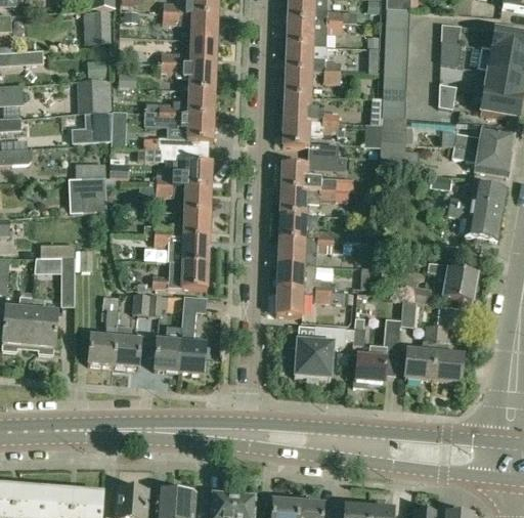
[(91,0),(92,8),(115,7),(115,0),(91,0)]
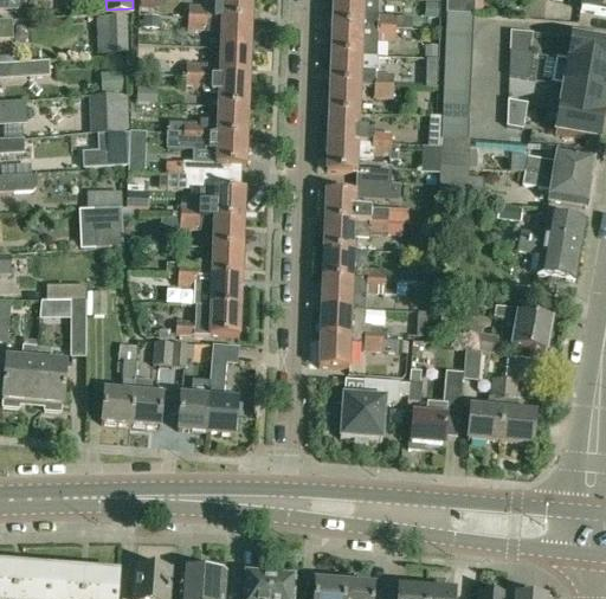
[(251,15),(252,0),(206,0),(206,2),(188,1),(188,13),(207,14),(221,14),(251,15)]
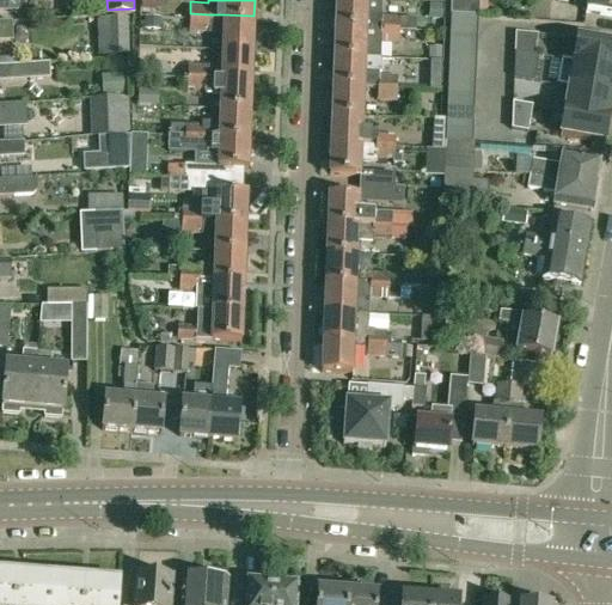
[(335,0),(335,22),(366,23),(380,24),(399,24),(399,12),(381,12),(383,0),(335,0)]
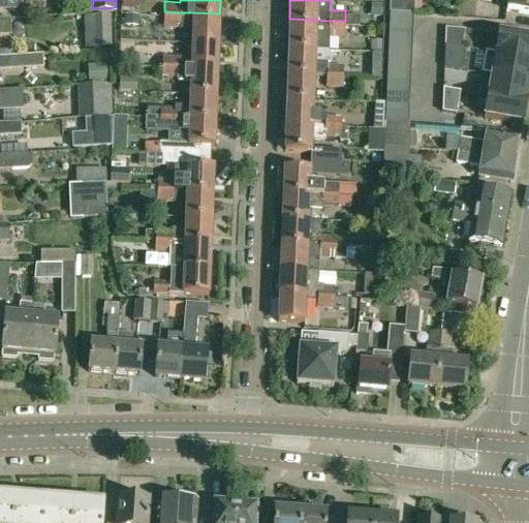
[(382,12),(382,0),(372,0),(371,11),(382,12)]
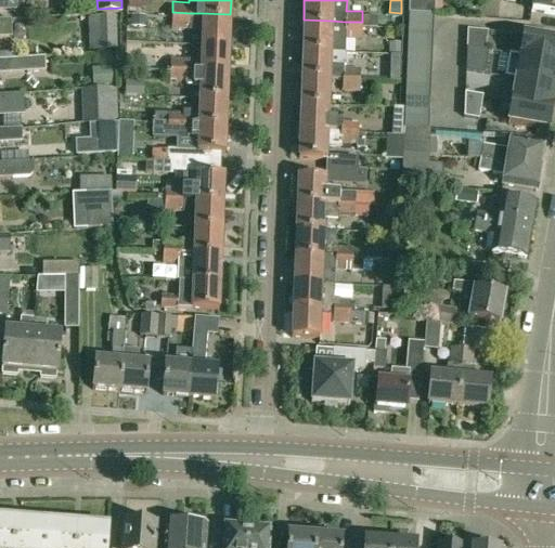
[(409,0),(409,10),(434,11),(437,11),(437,0),(409,0)]
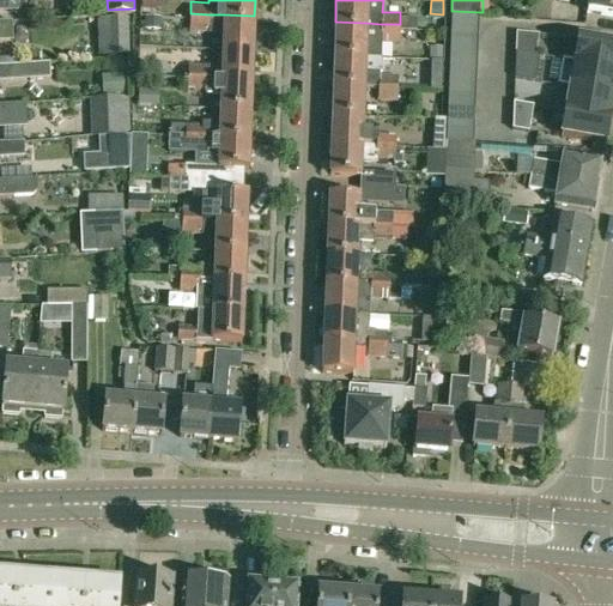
[(612,11),(612,0),(588,0),(587,6),(612,11)]
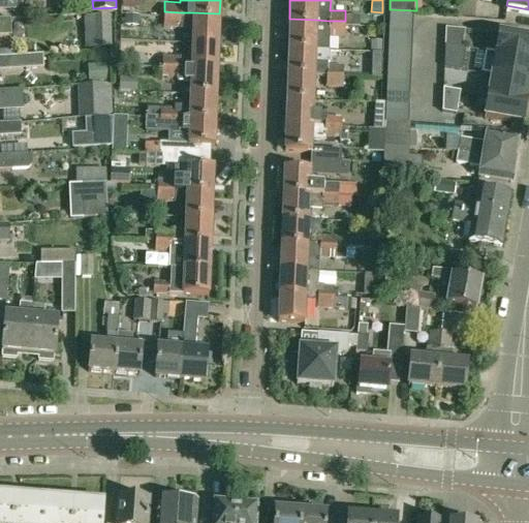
[(389,25),(412,26),(413,10),(390,9),(389,25)]
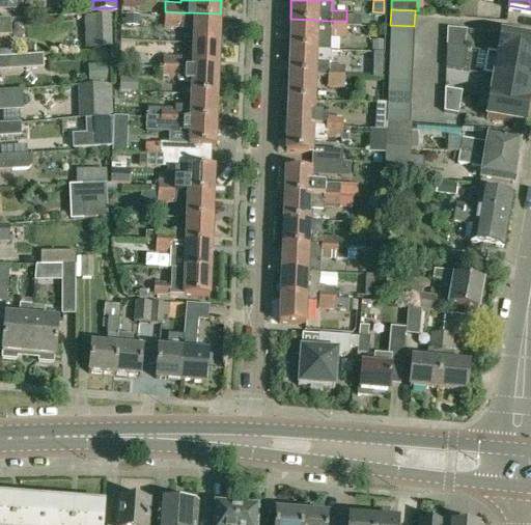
[(127,11),(126,25),(138,25),(139,12),(127,11)]
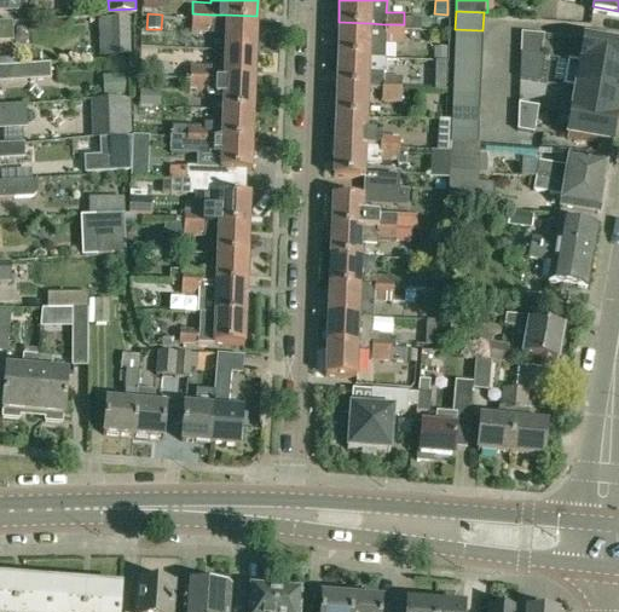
[(191,26),(210,27),(212,15),(192,13),(191,26)]
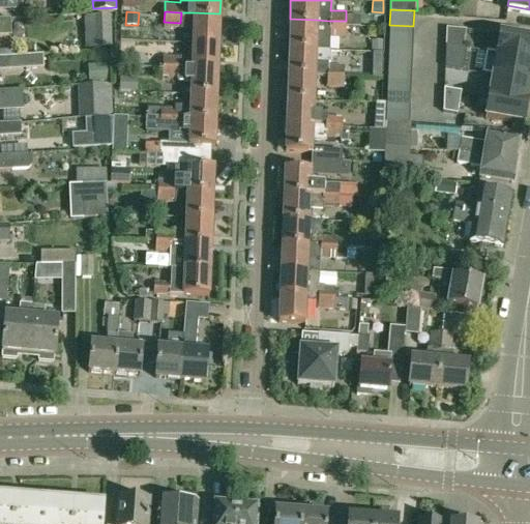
[(219,13),(194,12),(193,38),(218,39),(219,13)]
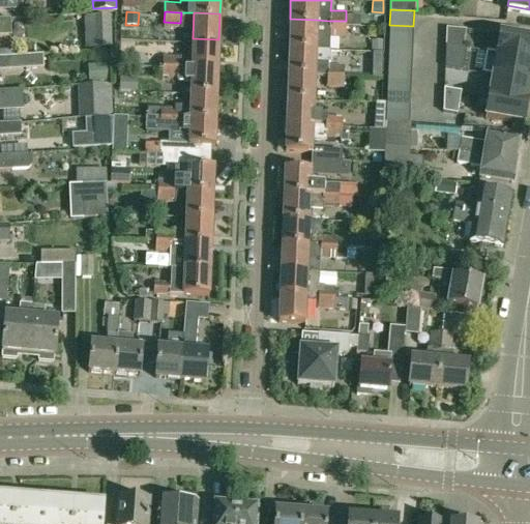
[(0,31),(11,31),(11,15),(11,13),(10,13),(0,13),(0,31)]
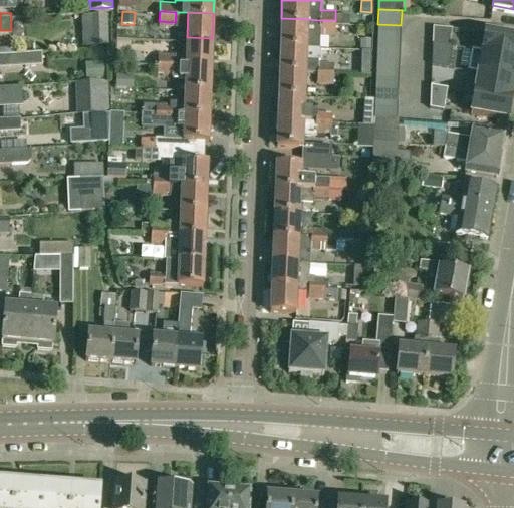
[(280,43),(318,44),(319,30),(334,30),(335,20),(319,20),(307,19),(281,18),(280,43)]
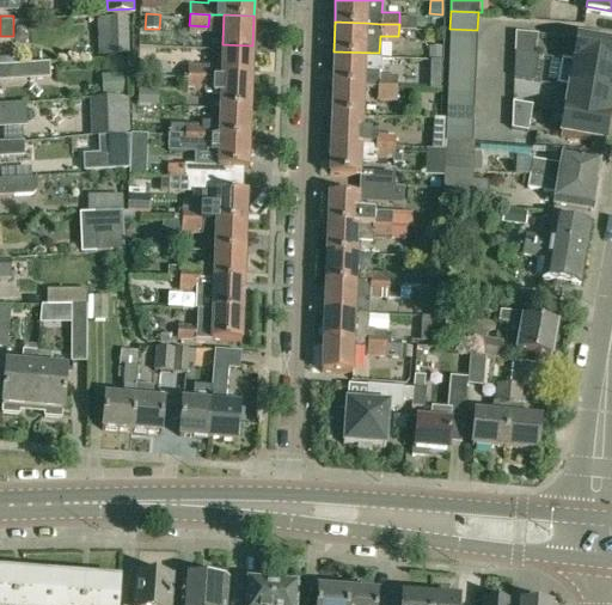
[(477,30),(450,29),(450,44),(477,44),(477,40),(477,30)]
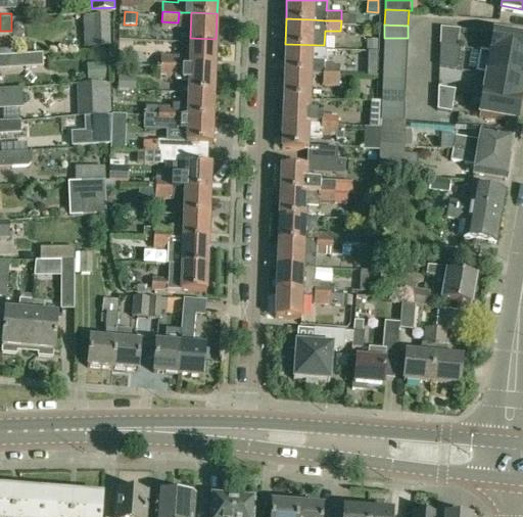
[(489,48),(479,46),(479,47),(522,54),(522,33),(492,28),(489,48)]
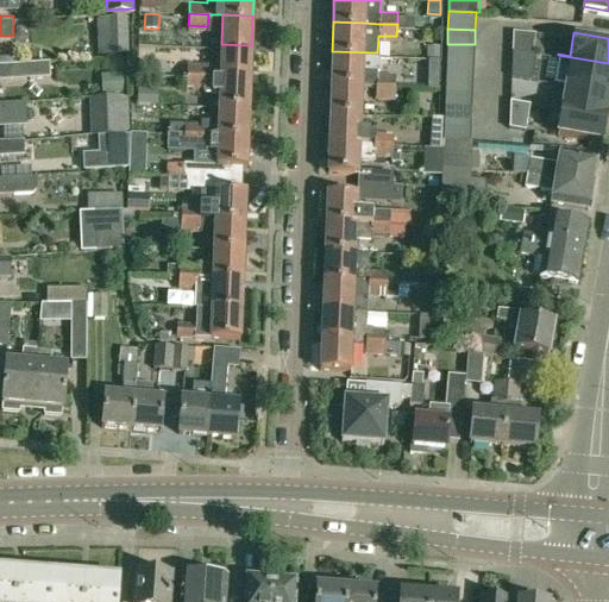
[(129,49),(129,37),(98,37),(98,50),(129,49)]
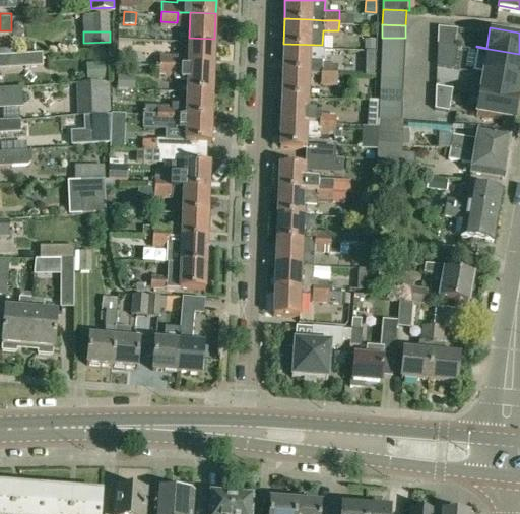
[(371,47),(375,47),(375,36),(366,35),(365,47),(371,47)]
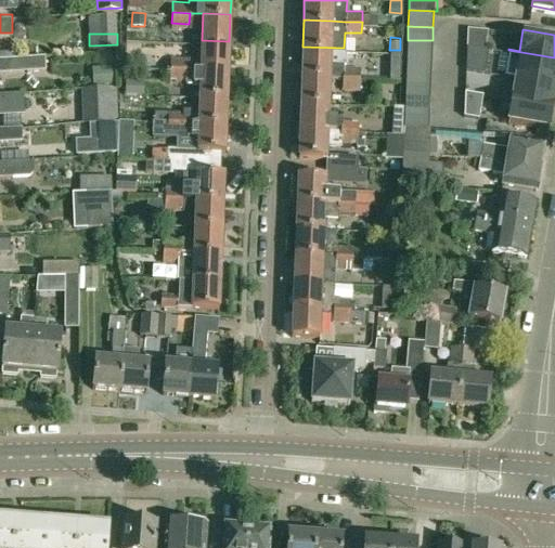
[(228,67),(229,41),(202,40),(201,55),(170,54),(170,65),(228,67)]
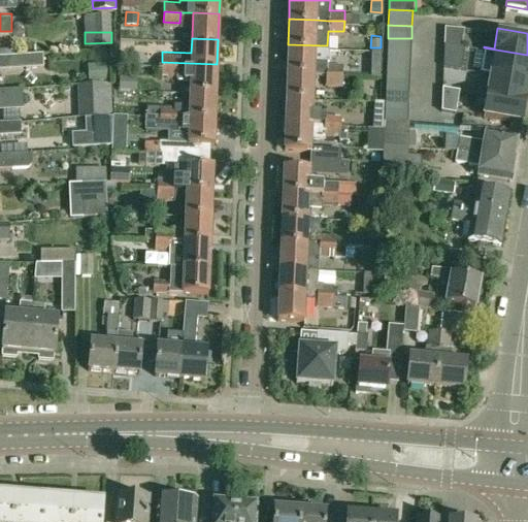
[(388,38),(387,51),(410,52),(411,38),(388,38)]
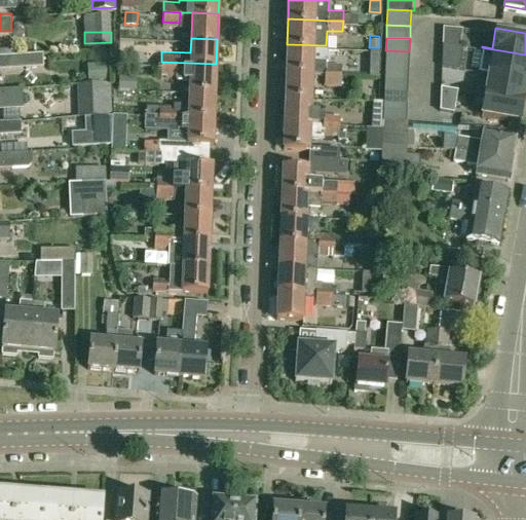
[(443,40),(442,49),(462,52),(464,44),(443,40)]
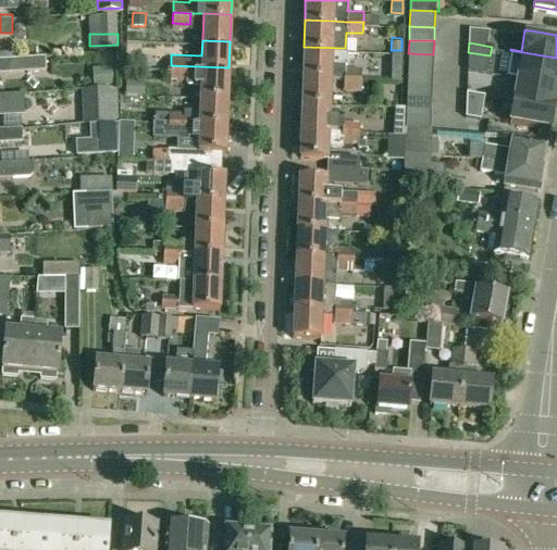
[(345,60),(345,48),(304,47),(302,73),(331,74),(331,75),(344,75),(361,76),(361,64),(344,64),(345,60)]
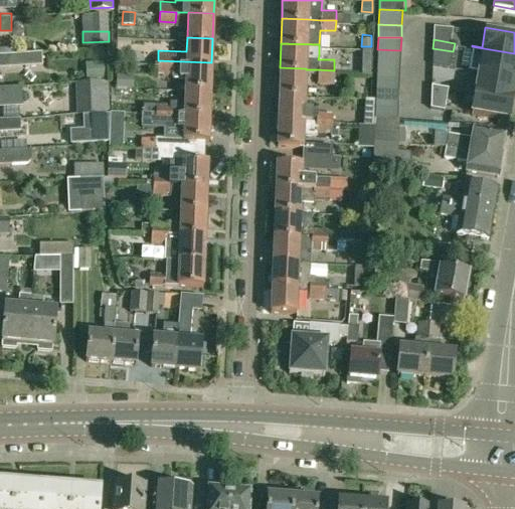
[(514,53),(472,46),(469,66),(514,74),(514,53)]
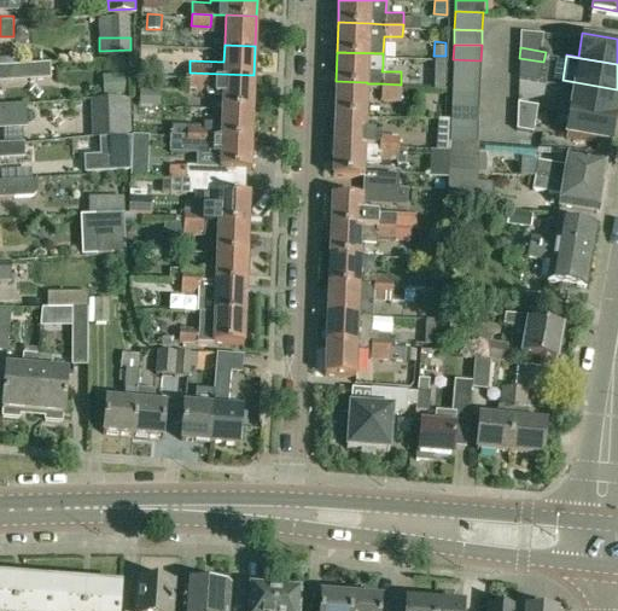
[(437,70),(445,70),(445,65),(447,57),(438,57),(436,57),(435,69),(437,70)]
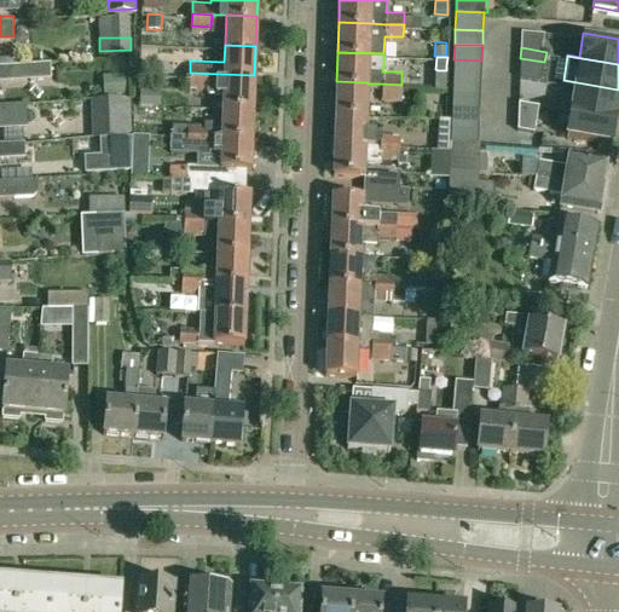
[(0,76),(4,76),(51,74),(50,59),(0,62),(0,76)]
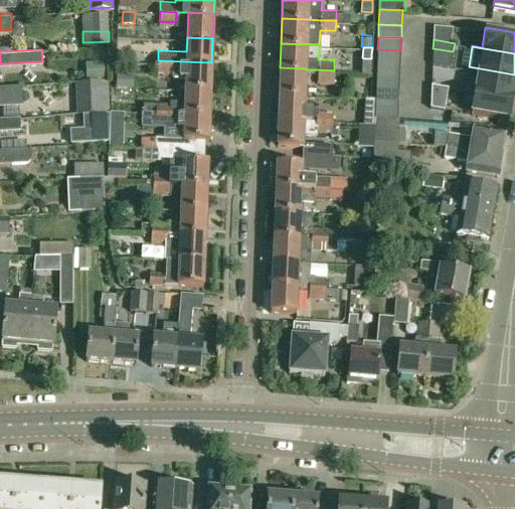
[(377,49),(377,62),(400,62),(400,50),(377,49)]
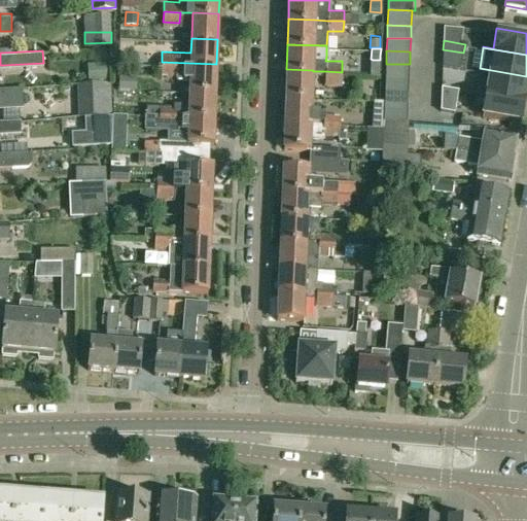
[(109,77),(108,59),(88,60),(89,78),(109,77)]
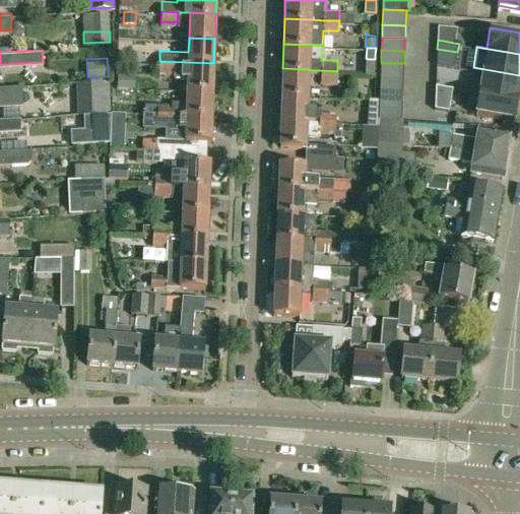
[(212,88),(213,63),(159,61),(158,71),(174,72),(174,75),(187,75),(187,87),(212,88)]
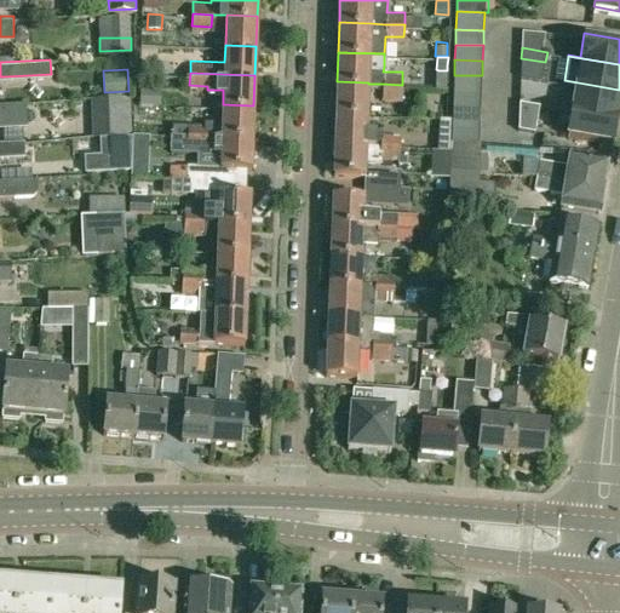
[(454,75),(453,90),(481,91),(482,75),(454,75)]
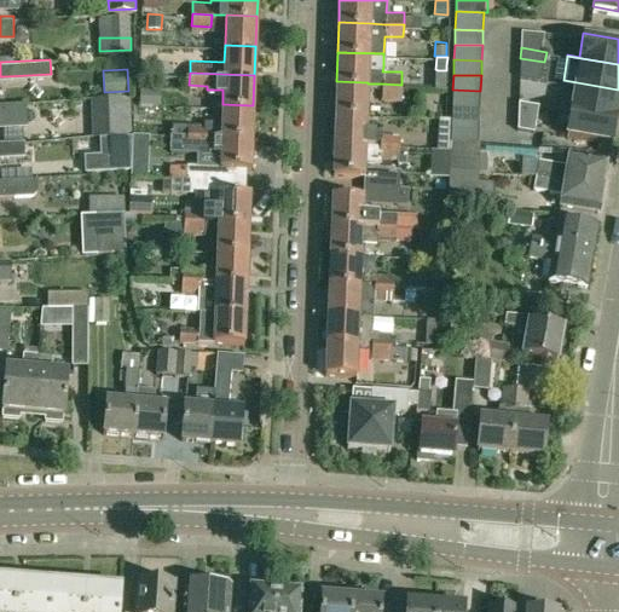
[(618,97),(618,90),(563,80),(562,81),(574,84),(571,107),(613,114),(617,115),(618,97)]
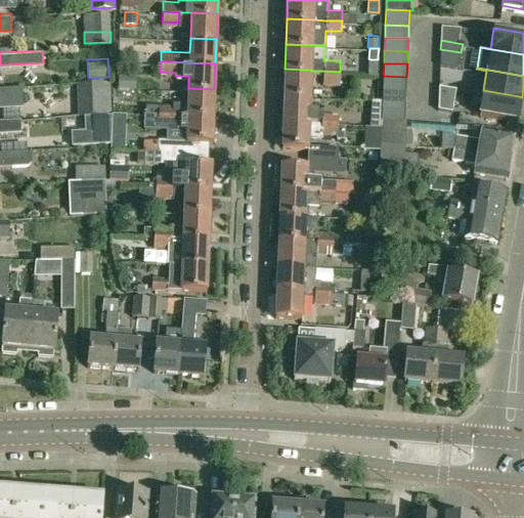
[(310,95),(311,71),(311,70),(285,69),(284,94),(310,95)]
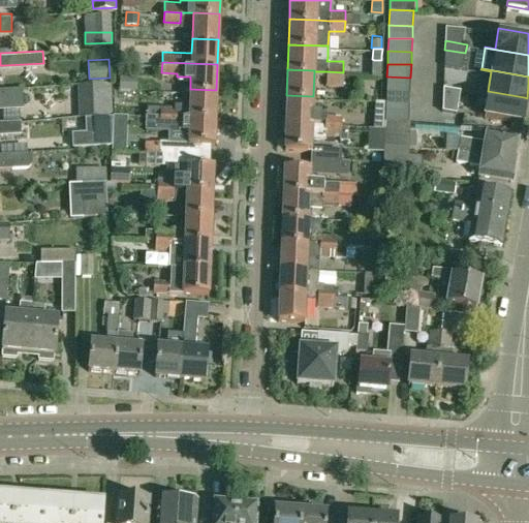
[(342,83),(343,72),(327,71),(325,82),(342,83)]
